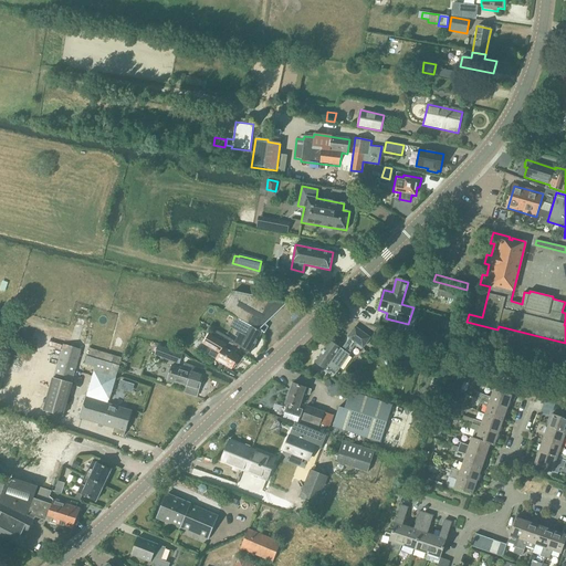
[(461,301),(463,290),(441,284),(439,295),(461,301)]
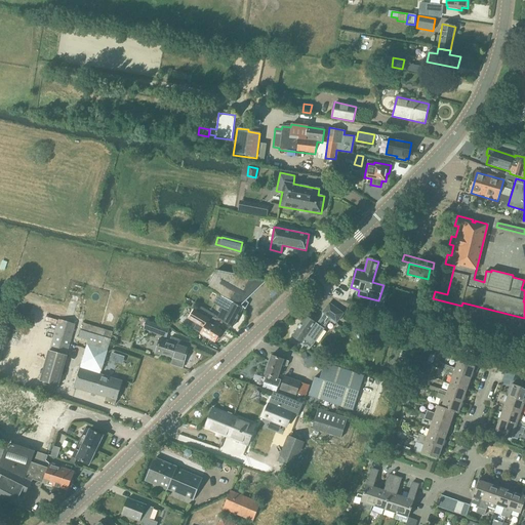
[(244,309),(247,304),(245,301),(266,281),(217,271),(207,288),(219,295),(243,309),(244,309)]
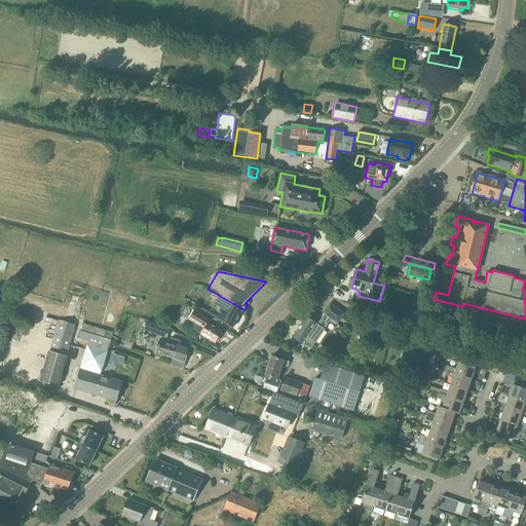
[(233,328),(243,309),(220,296),(215,304),(222,307),(219,312),(222,313),(218,318),(233,328)]
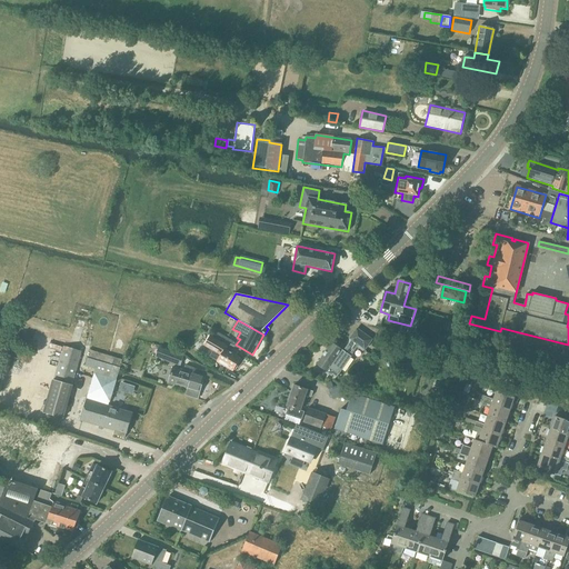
[(332,343),(317,365),(329,373),(331,376),(331,375),(332,375),(332,373),(336,377),(338,373),(350,357),(357,348),(359,345),(366,349),(372,339),(358,329),(350,339),(351,339),(343,351),(332,343)]
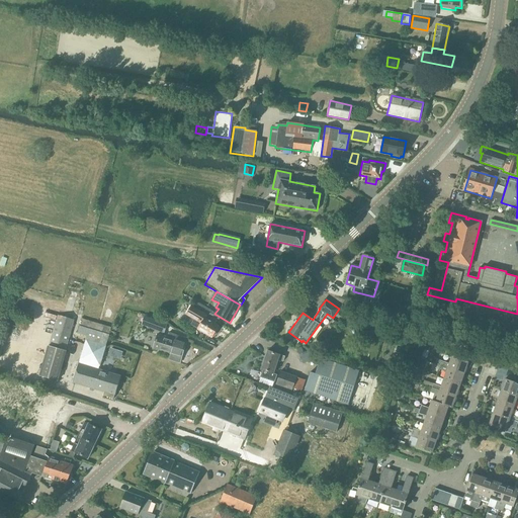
[(211,318),(214,313),(198,304),(195,308),(197,309),(211,318)]
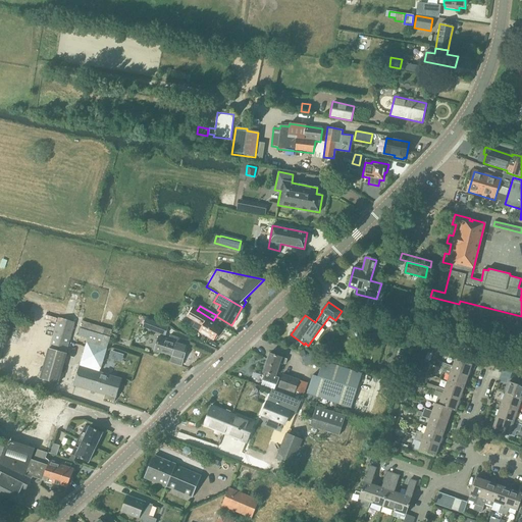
[(193,309),(189,314),(201,321),(196,330),(213,341),(214,340),(216,340),(218,336),(217,334),(220,329),(216,327),(218,323),(213,320),(211,324),(206,321),(208,318),(193,309)]
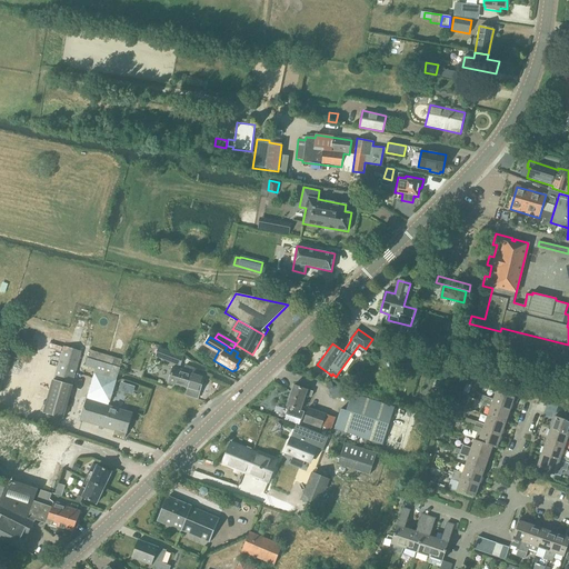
[(62,418),(82,350),(65,345),(45,412),(62,418)]
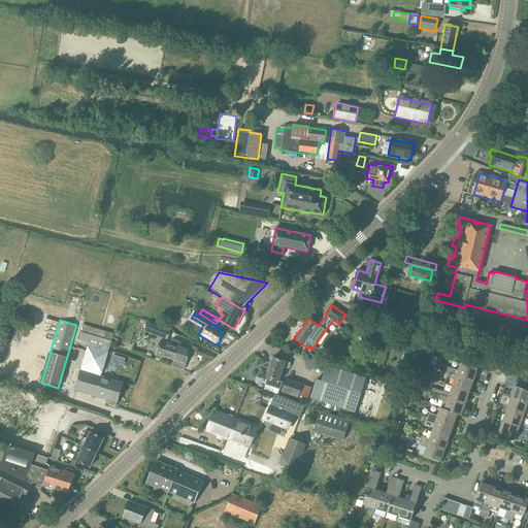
[(121,390),(123,383),(101,376),(111,341),(110,341),(112,333),(84,324),(80,332),(78,339),(89,342),(74,390),(105,399),(108,387),(121,390)]
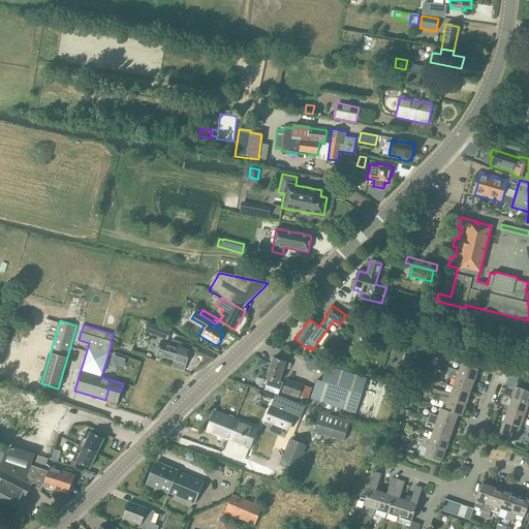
[(153,325),(150,335),(167,341),(170,332),(153,325)]
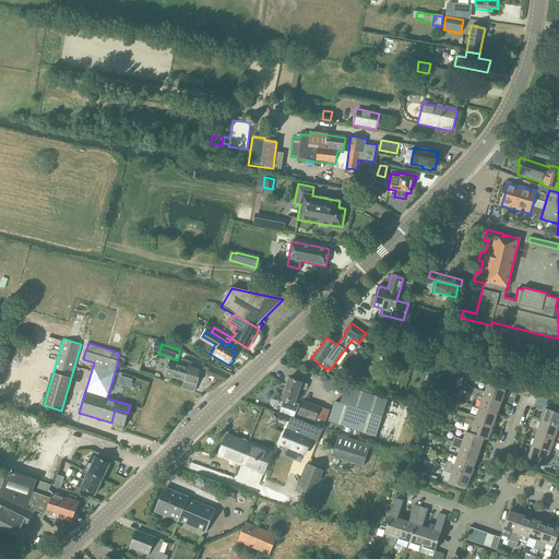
[(397,346),(394,357),(405,360),(407,352),(404,351),(404,347),(397,346)]
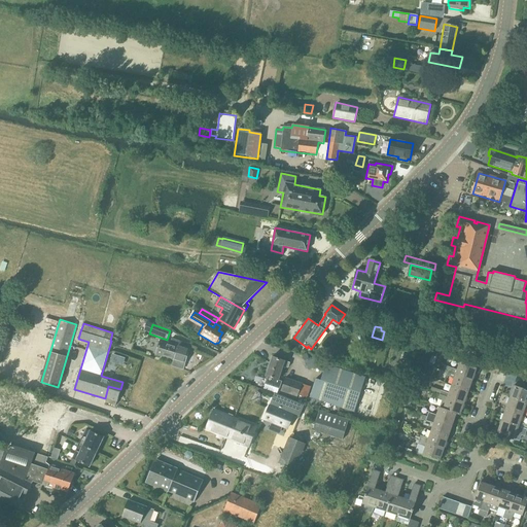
[(173,361),(179,342),(171,340),(170,344),(160,341),(155,356),(162,358),(173,361)]
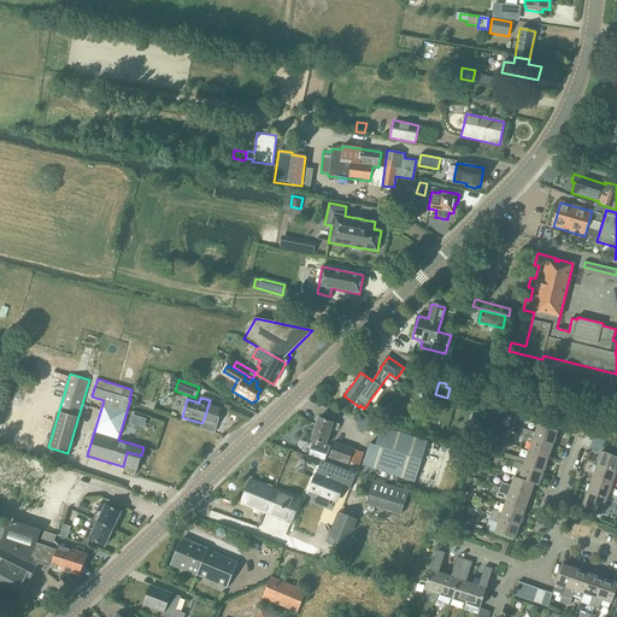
[(215,433),(222,409),(219,409),(221,404),(210,400),(203,423),(200,429),(215,433)]
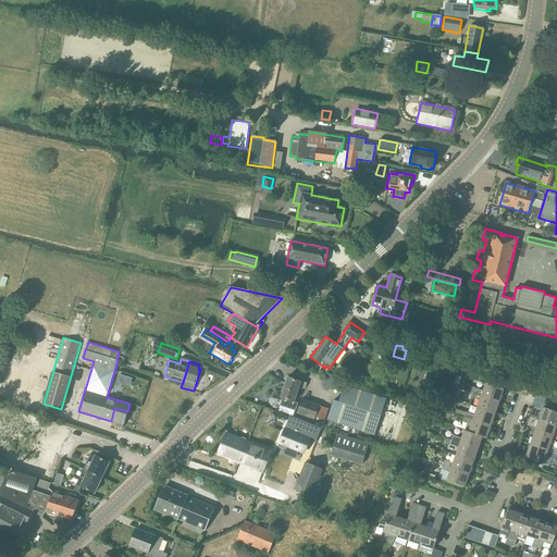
[(283,397),(281,405),(295,410),(298,401),(294,400),(299,387),(305,390),(307,383),(300,381),(299,382),(287,378),(281,397),(283,397)]
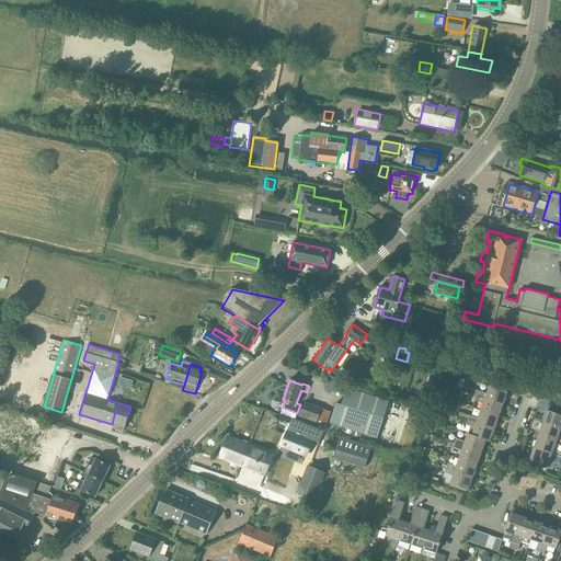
[(334,392),(336,386),(328,382),(325,390),(334,392)]
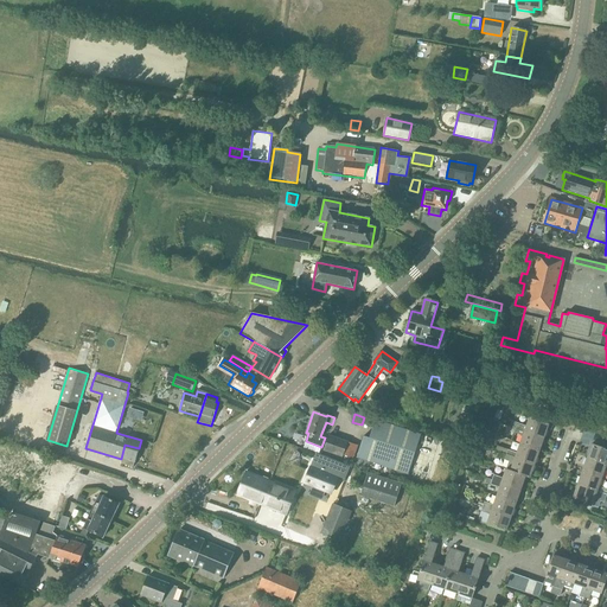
[(517,423),(516,428),(543,439),(548,425),(529,417),(526,427),(517,423)]
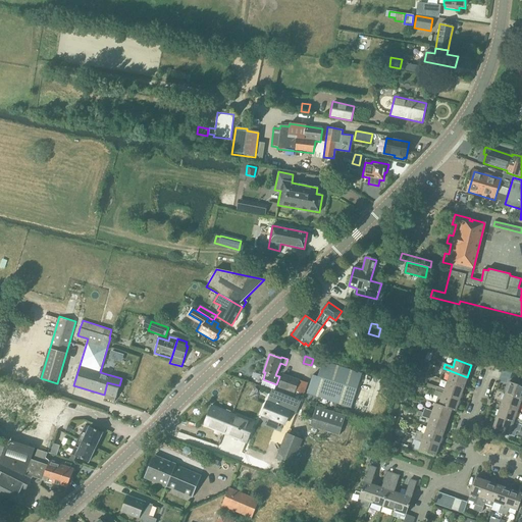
[(351,408),(362,373),(324,361),(318,376),(313,375),(307,393),(314,396),(312,401),(323,405),(325,399),(333,402),(351,408)]
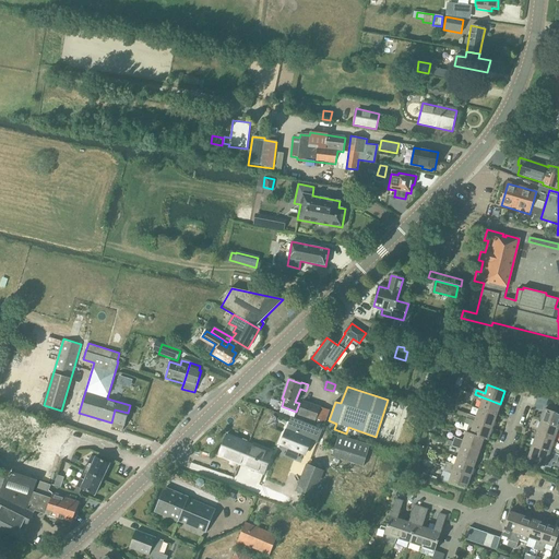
[(475,394),(473,399),(482,402),(478,409),(496,416),(500,404),(475,394)]
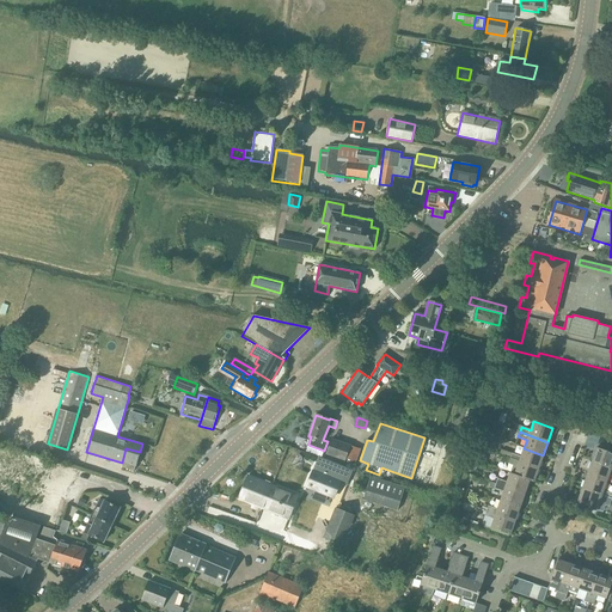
[(355,461),(360,450),(350,446),(331,439),(326,454),(346,461),(347,459),(355,461)]
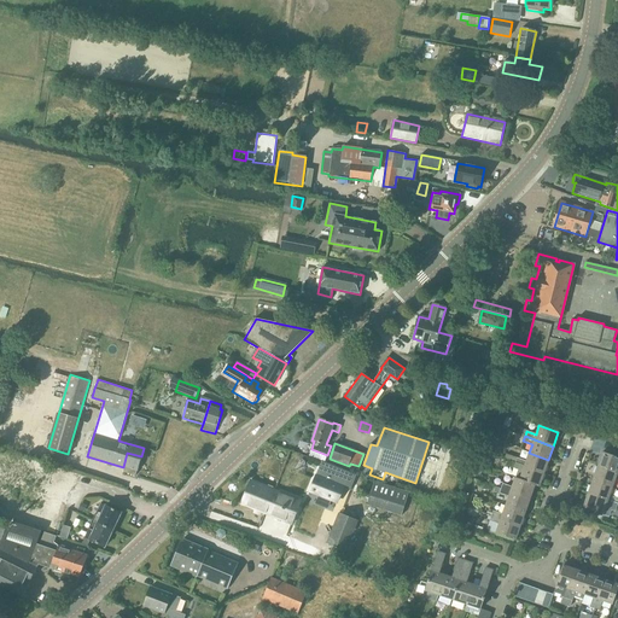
[(289,452),(279,448),(277,455),(285,459),(289,452)]
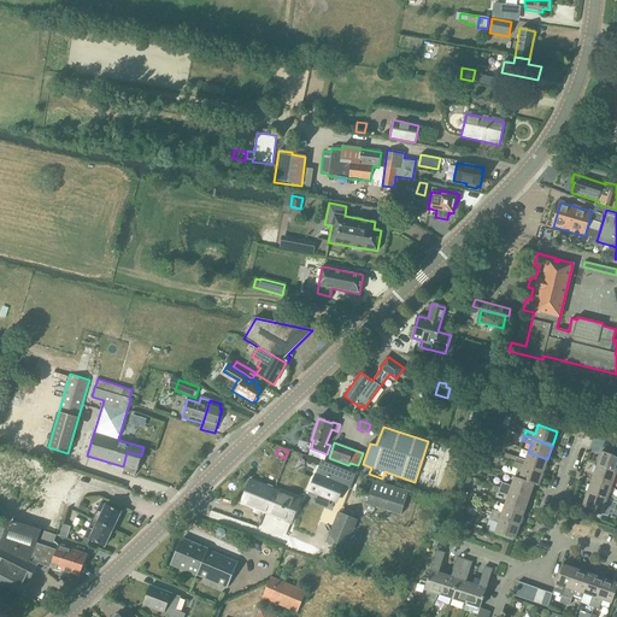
[(135,475),(141,456),(127,452),(123,466),(124,466),(123,471),(135,475)]
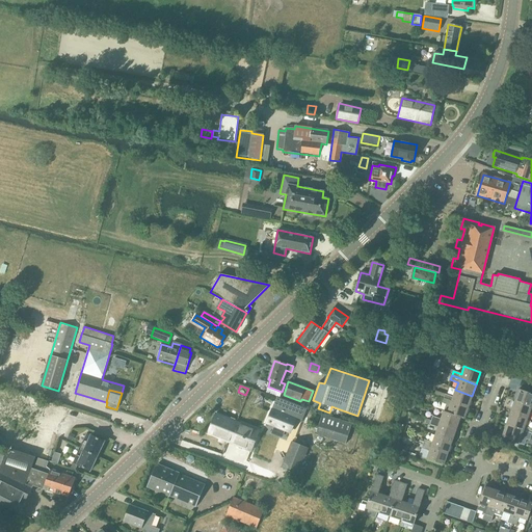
[(435,395),(435,396),(444,399),(468,407),(472,396),(455,390),(453,397),(452,398),(436,392),(435,395)]
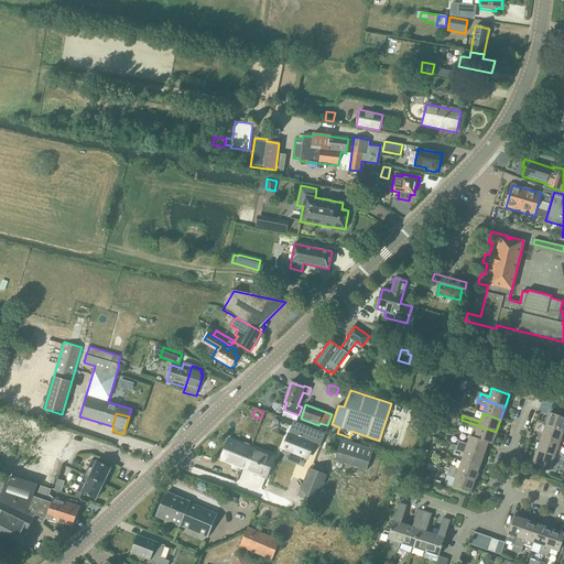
[(563,432),(563,418),(550,413),(545,425),(563,432)]
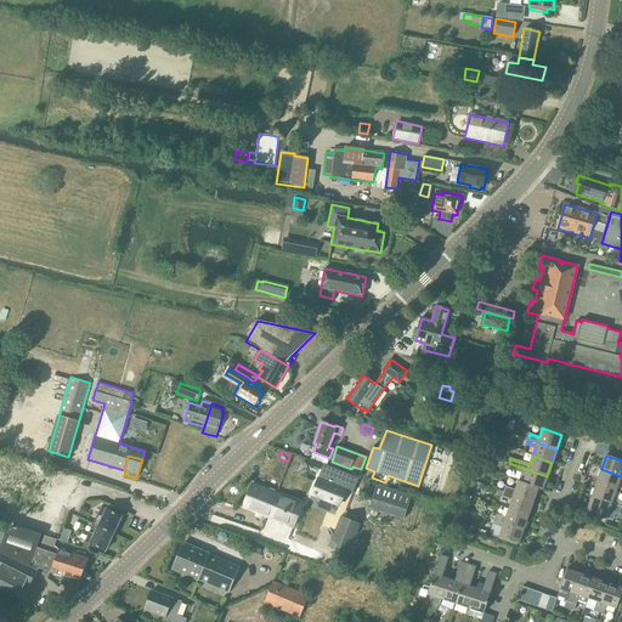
[(323,465),(311,496),(339,507),(345,491),(352,493),(358,480),(323,465)]
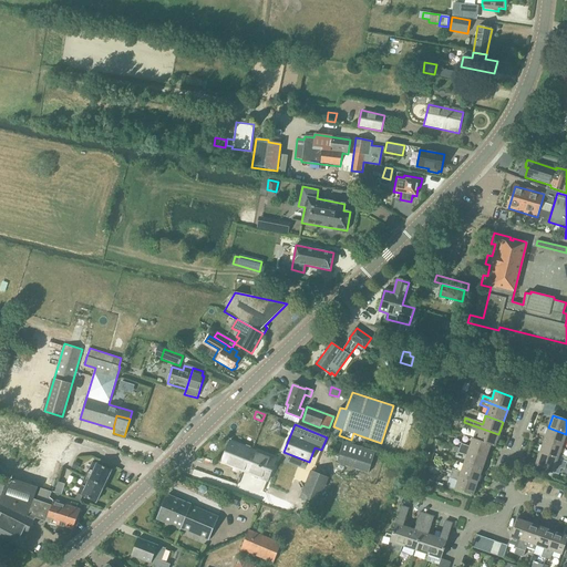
[(472,426),(471,430),(475,431),(472,439),(476,440),(494,446),(498,434),(473,425),(472,426)]
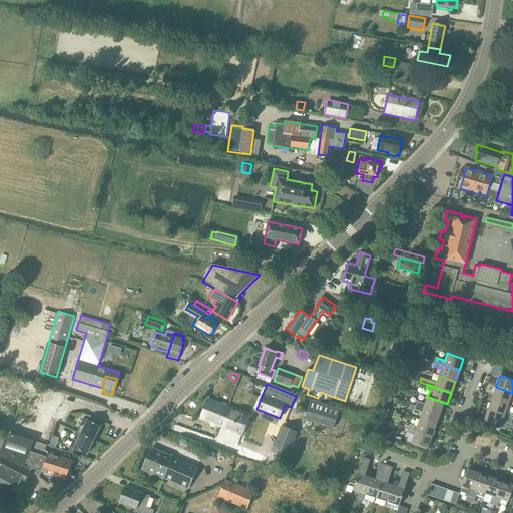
[(512,397),(512,393),(496,387),(492,399),(508,404),(511,397),(512,397)]
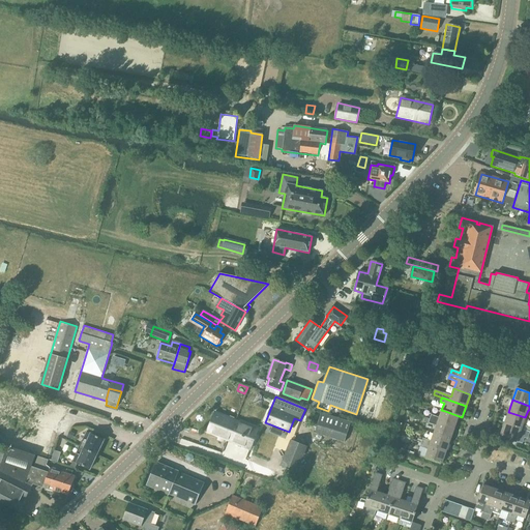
[(0,408),(0,440),(1,441),(11,412),(0,408)]
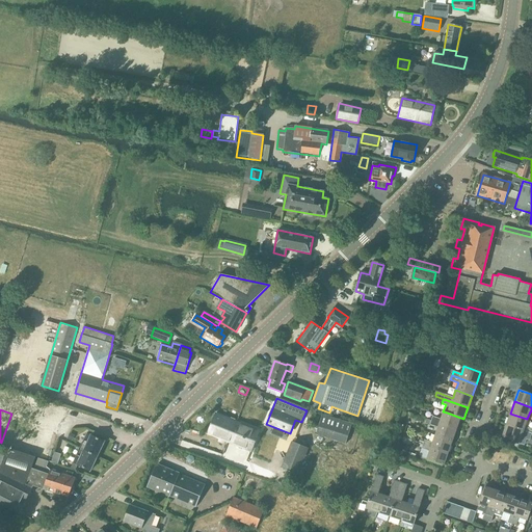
[(428,416),(426,420),(431,422),(456,430),(460,419),(463,420),(463,419),(447,413),(443,411),(440,420),(432,418),(428,416)]
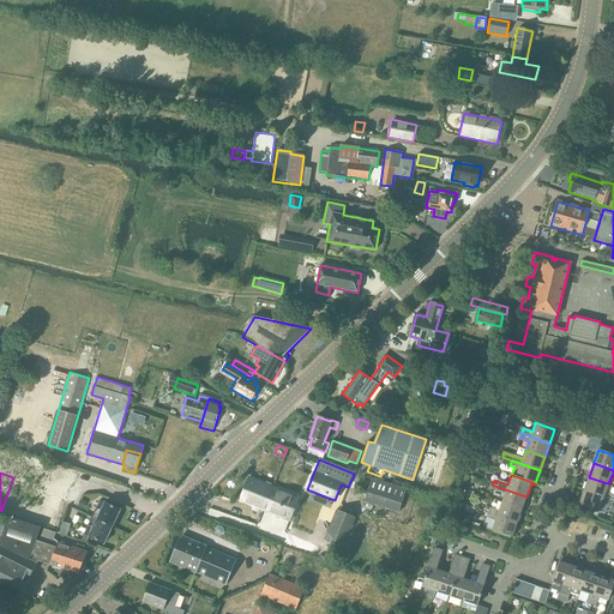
[(290,521),(300,499),(248,477),(239,500),(290,521)]
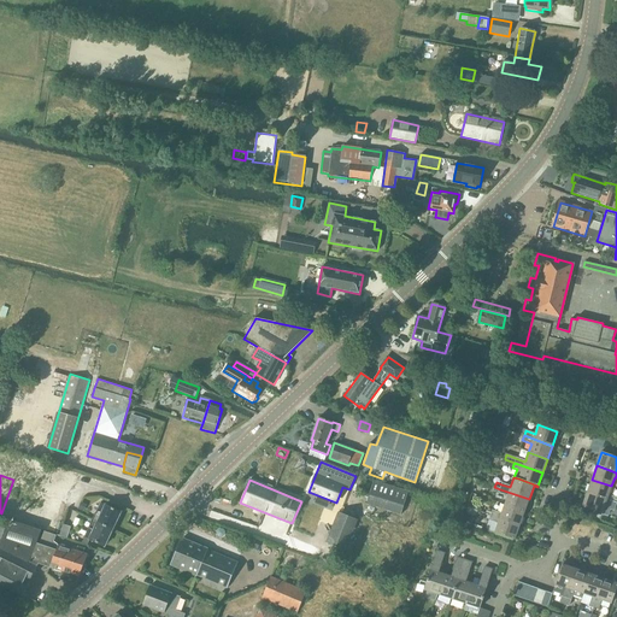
[(616,503),(616,498),(616,497),(609,494),(611,486),(592,480),(587,493),(616,503)]
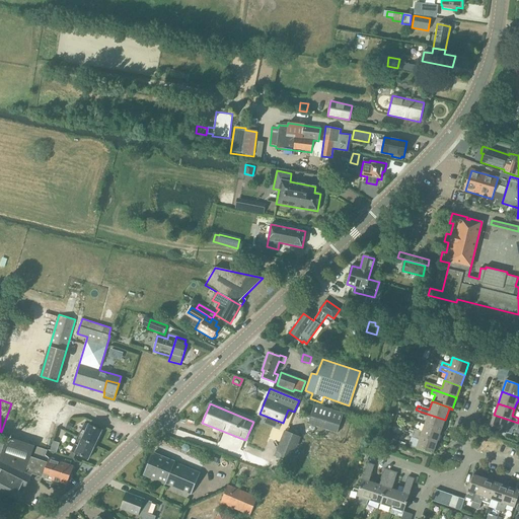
[(337,434),(343,415),(314,405),(307,425),(337,434)]
